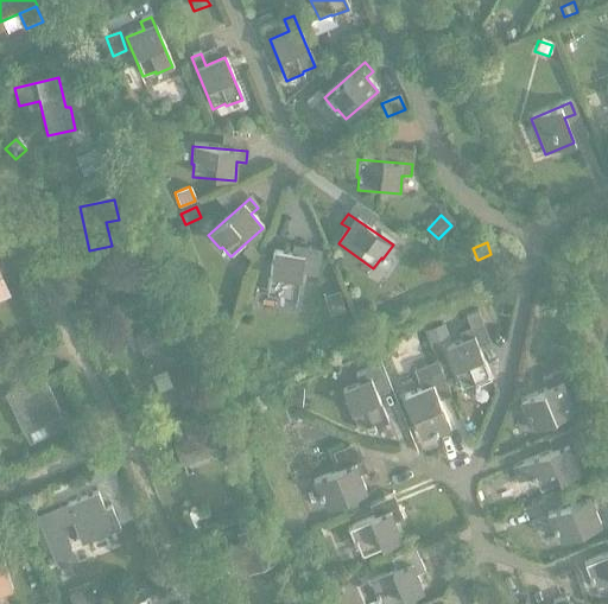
[(265,296),(278,298),(278,300),(296,303),(305,249),(292,247),(291,256),(273,254),(265,296)]
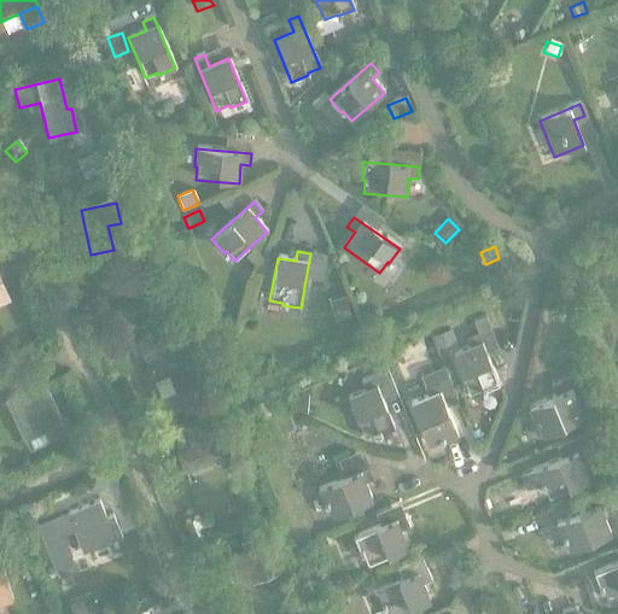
[(164,274),(150,280),(156,294),(172,288),(164,274)]
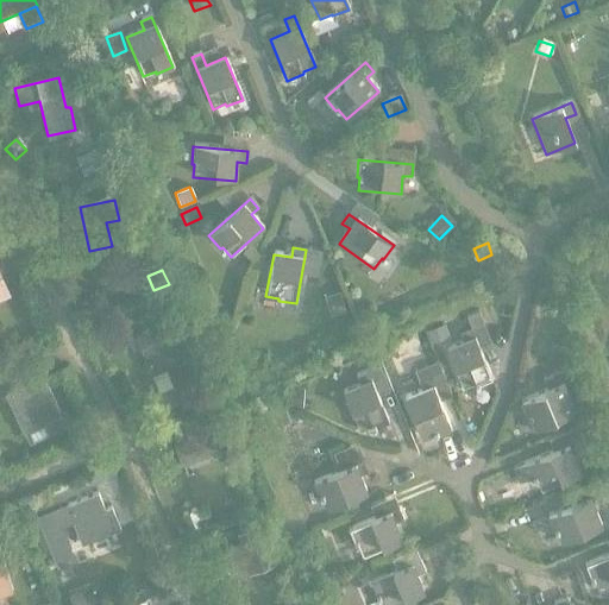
[(2,288),(0,282),(0,301),(10,297),(6,287),(2,288)]
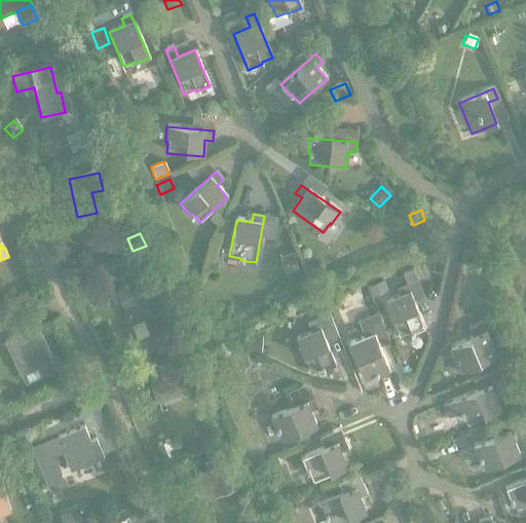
[(118,291),(132,324),(144,319),(150,335),(171,327),(150,277),(118,291)]
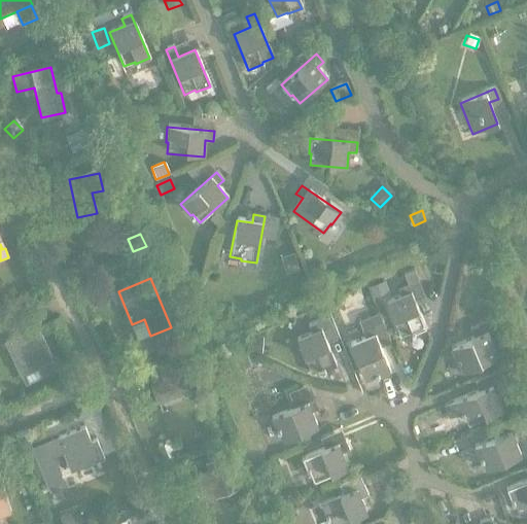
[(383,285),(369,290),(373,300),(386,293),(383,285)]
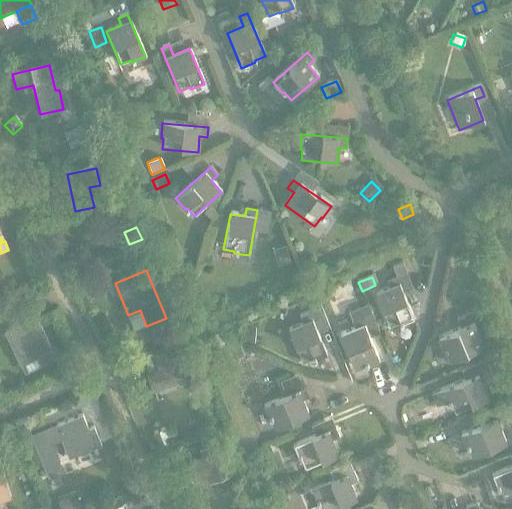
[(375,295),(389,328),(399,324),(399,326),(413,320),(395,278),(386,281),(389,289),(375,295)]
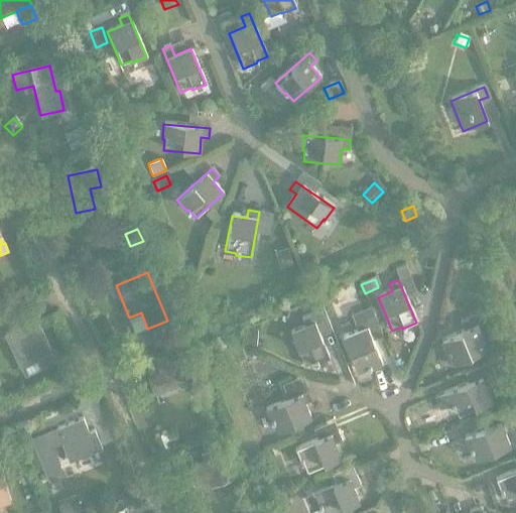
[(290,334),(304,367),(314,363),(315,365),(329,359),(311,315),(301,321),(304,328),(290,334)]
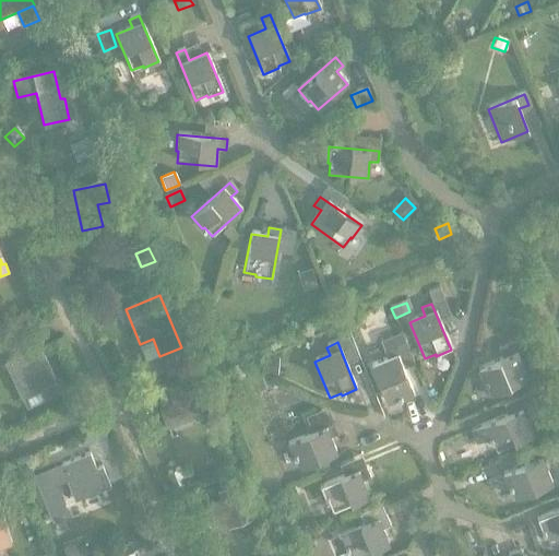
[(371,366),(385,403),(397,399),(399,400),(413,394),(394,347),(383,352),(387,359),(371,366)]
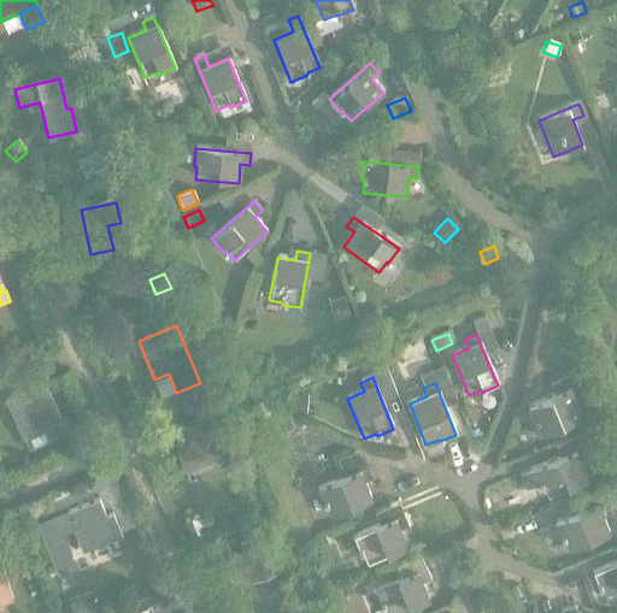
[(41,384),(5,401),(22,438),(59,422),(41,384)]
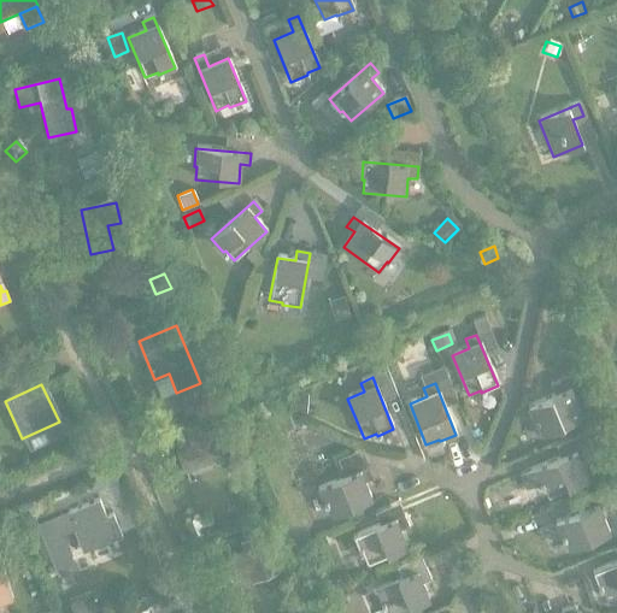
[(528,407),(534,424),(536,423),(541,436),(582,419),(575,401),(583,398),(579,385),(528,407)]
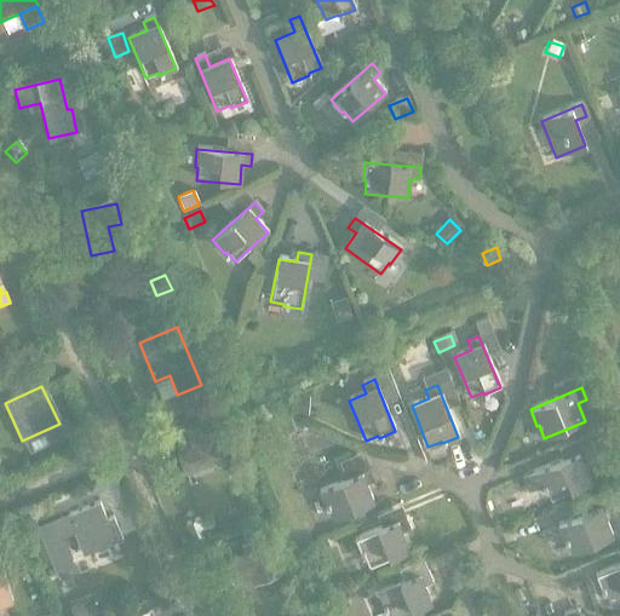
[(292,398),(291,415),(306,415),(308,399),(292,398)]
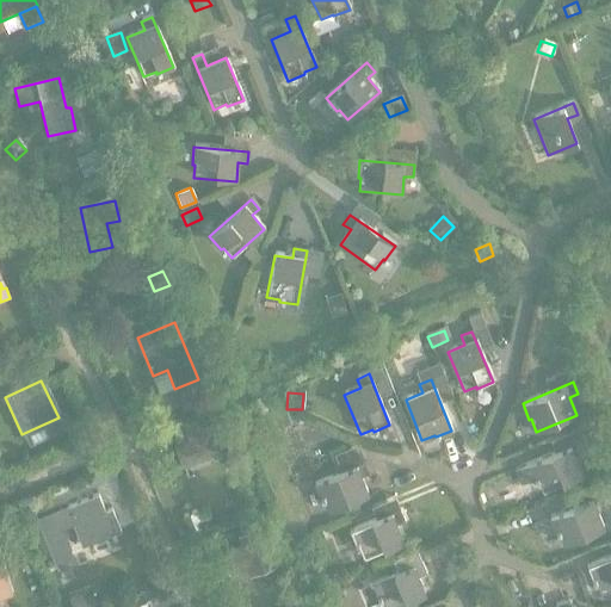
[(283,409),(271,415),(277,429),(290,425),(283,409)]
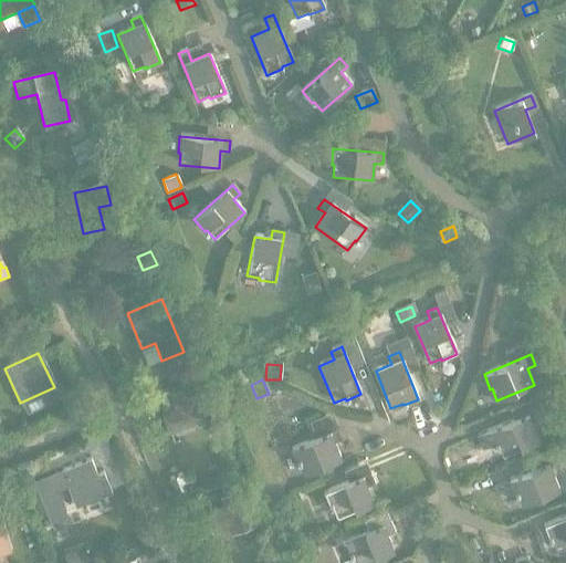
[(169,394),(175,408),(161,414),(169,431),(202,418),(201,417),(210,414),(198,384),(188,388),(187,386),(169,394)]
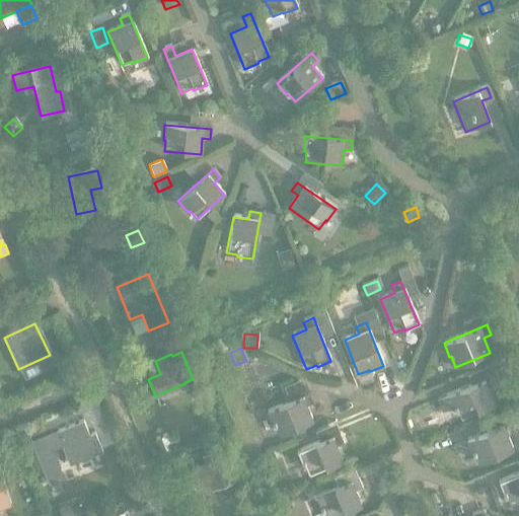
[(437,400),(442,413),(453,408),(454,410),(456,409),(460,419),(494,404),(488,390),(496,387),(492,378),(437,400)]
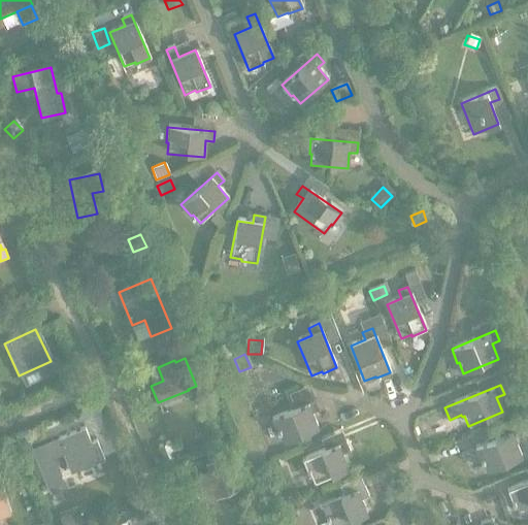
[(271,419),(277,433),(279,432),(284,444),(318,429),(311,415),(319,411),(315,401),(271,419)]
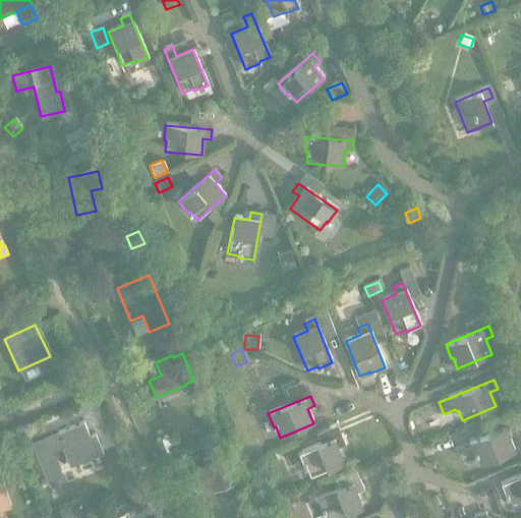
[(520,420),(468,442),(474,456),(476,455),(480,466),(514,452),(509,438),(516,435),(516,434),(520,432),(520,420)]
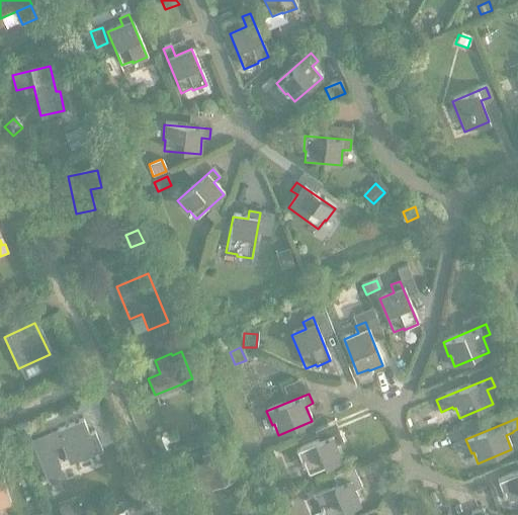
[(46,434),(30,441),(49,485),(64,479),(52,450),(61,446),(69,465),(96,453),(102,451),(95,433),(88,436),(83,421),(57,432),(56,430),(46,434)]
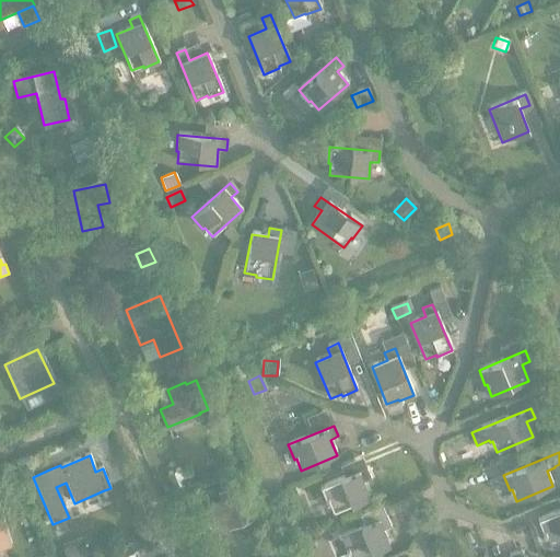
[(362,483),(371,479),(366,470),(319,488),(326,503),(328,502),(333,513),(369,498),(362,483)]
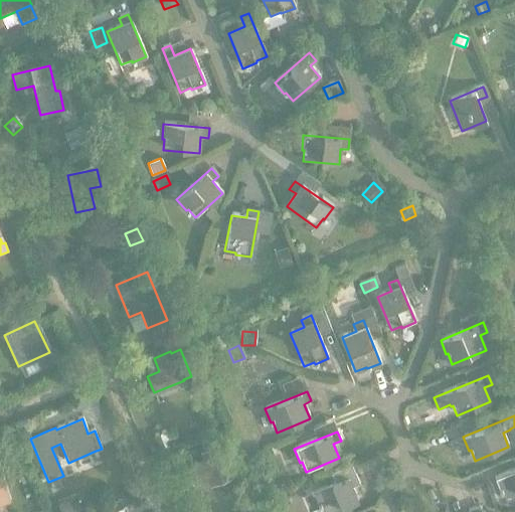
[(164,433),(154,437),(160,451),(169,447),(164,433)]
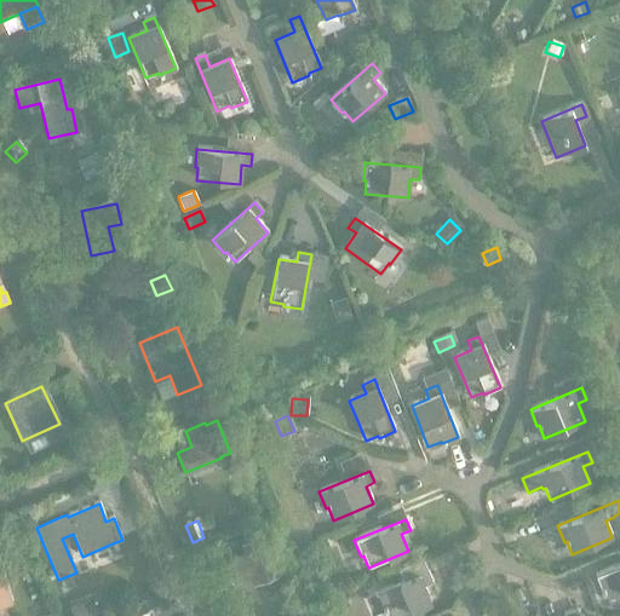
[(225,562),(234,581),(253,574),(257,582),(275,576),(260,537),(241,545),(245,553),(225,562)]
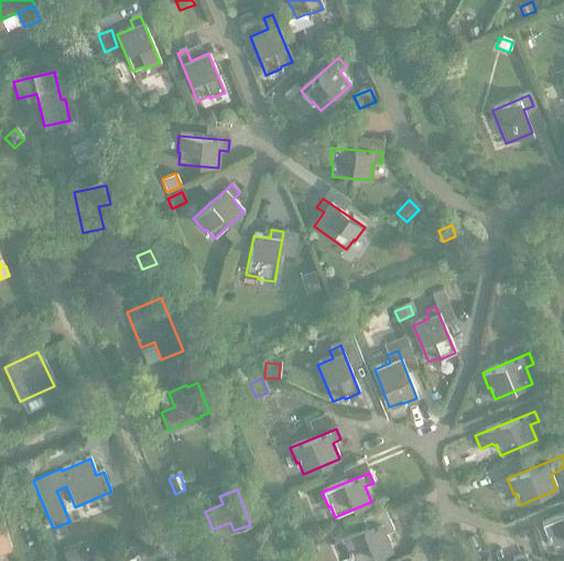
[(563,515),(541,525),(546,540),(549,539),(554,550),(563,546),(563,515)]
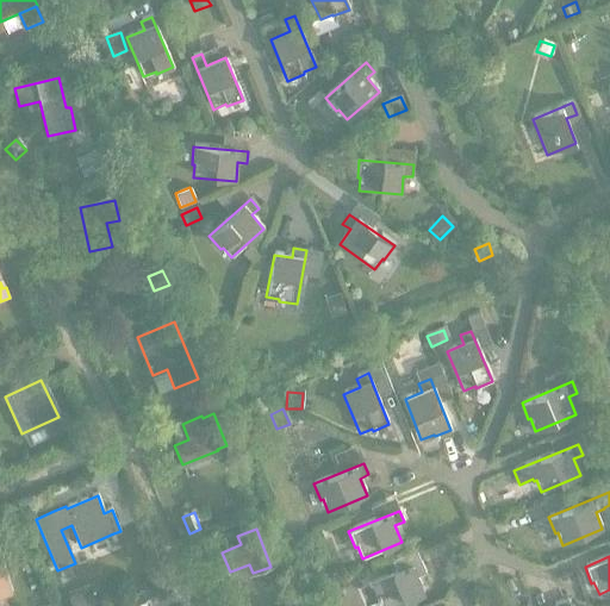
[(371,583),(378,600),(379,599),(381,605),(398,605),(424,594),(417,578),(425,574),(421,562),(371,583)]
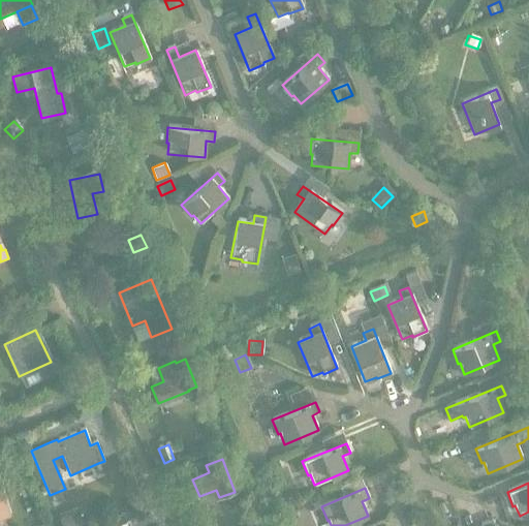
[(296,509),(287,513),(290,521),(299,518),(296,509)]
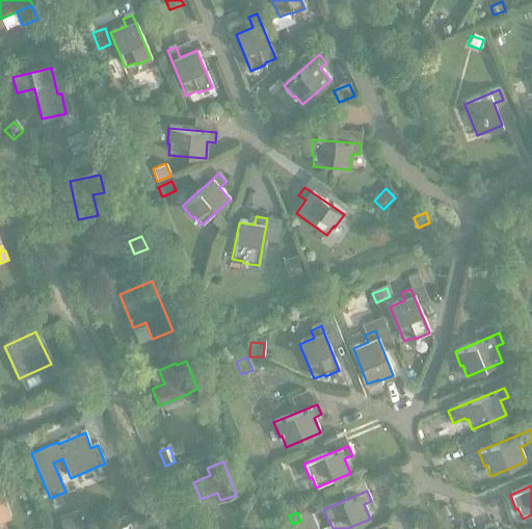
[(85,513),(80,516),(84,527),(90,524),(85,513)]
